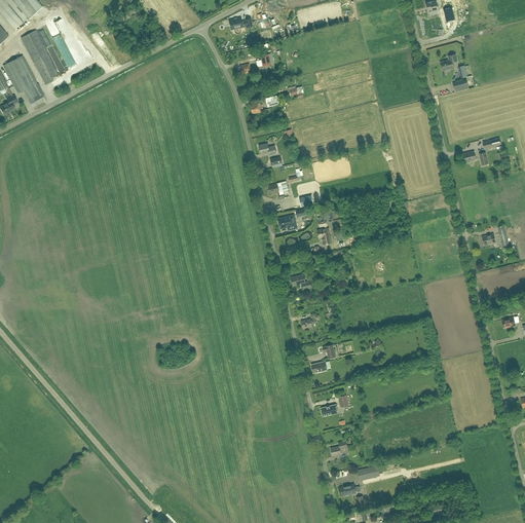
[(0,11),(14,28),(41,4),(38,0),(0,0),(0,11)]
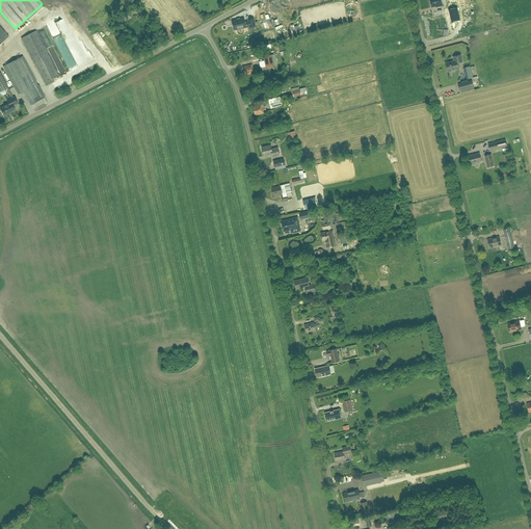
[(456,4),(448,6),(451,19),(459,17),(456,4)]
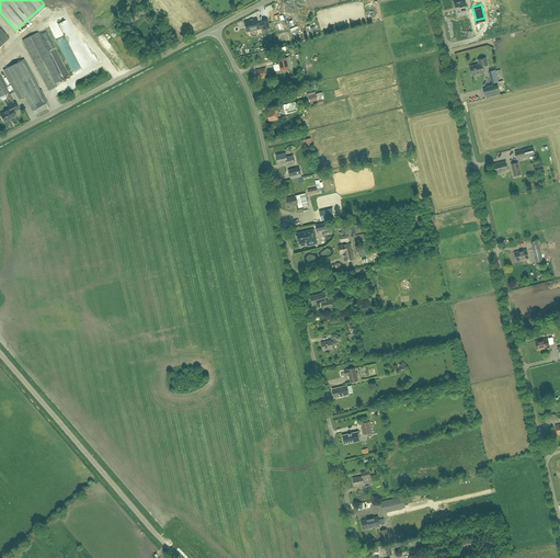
[(277,26),(285,23),(281,12),(278,13),(278,11),(273,13),(277,26)]
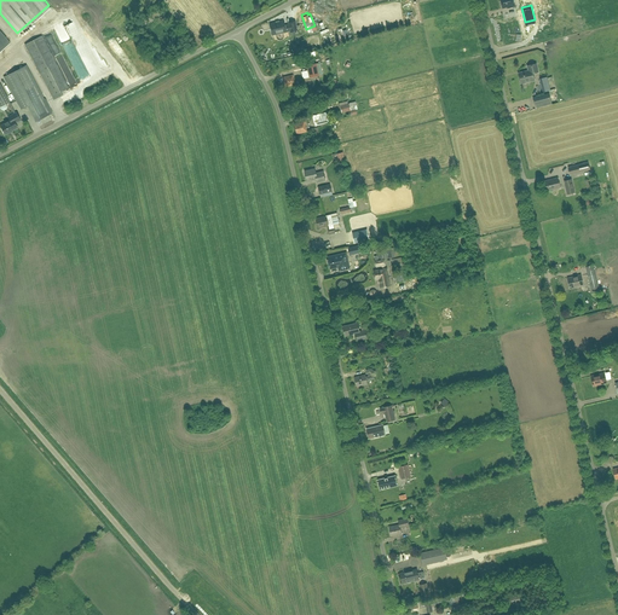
[(289,29),(295,27),(294,18),(287,19),(288,23),(283,24),(282,17),(267,21),(270,32),(288,28),(289,29)]
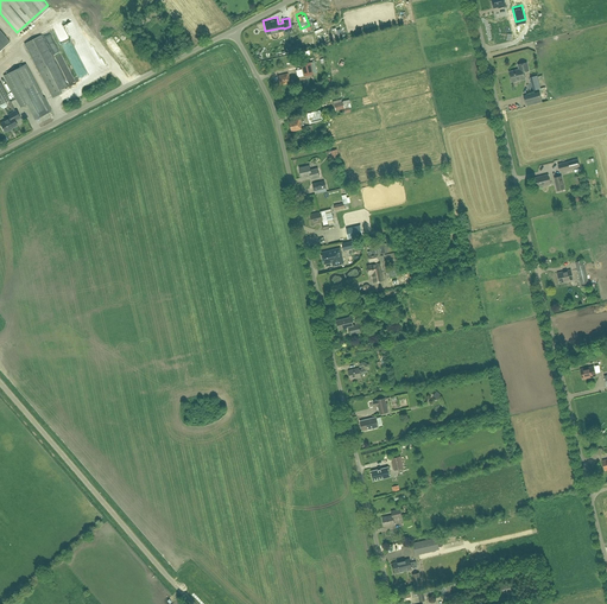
[(78,57),(67,27),(62,29),(61,25),(56,27),(57,30),(68,56),(71,55),(73,58),(74,58),(78,69),(84,67),(80,56),(78,57)]
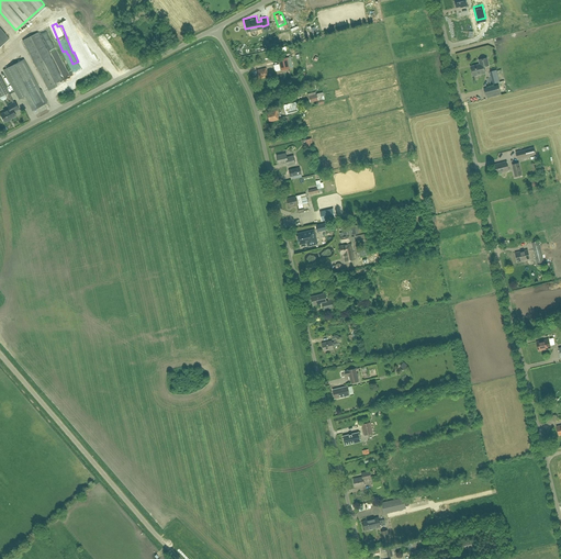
[(21,37),(46,85),(47,88),(56,84),(54,80),(60,77),(36,30),(21,37)]
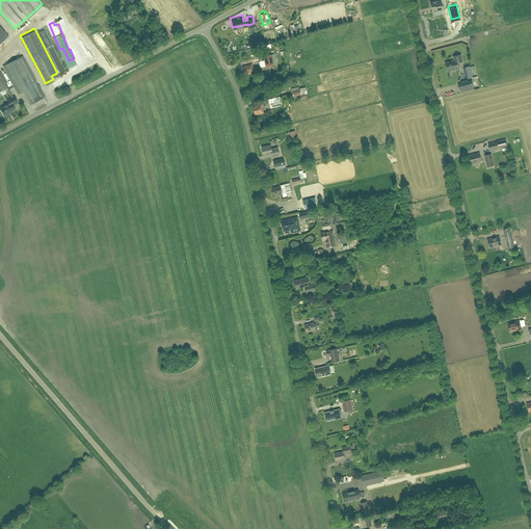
[(0,54),(10,47),(6,43),(0,47),(0,54)]
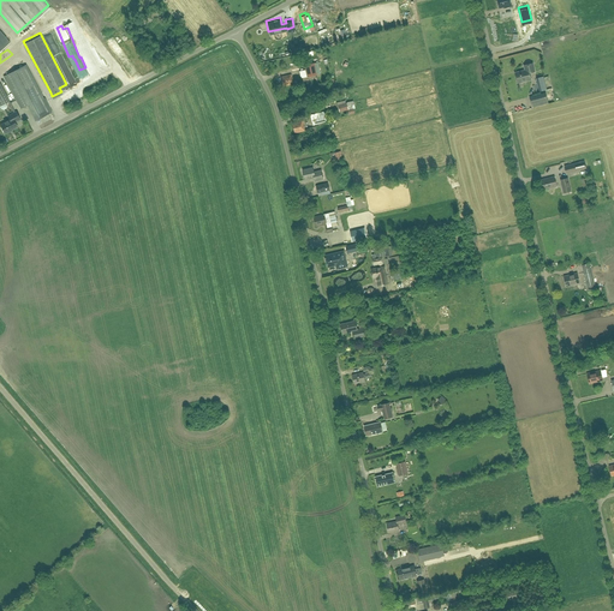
[(313,60),(303,61),(305,73),(315,71),(313,60)]
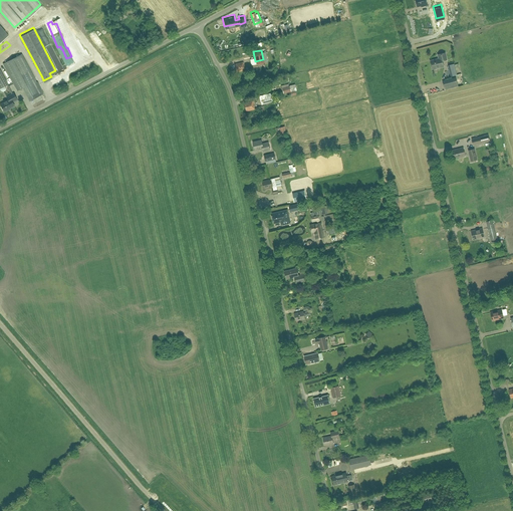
[(439,55),(430,58),(432,66),(443,64),(442,58),(446,57),(445,50),(437,52),(438,52),(439,55)]
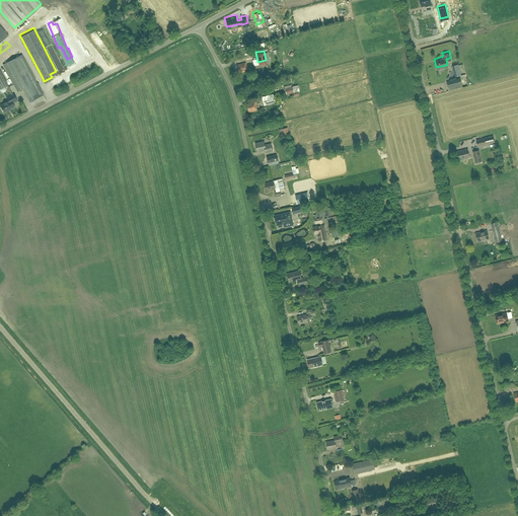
[(29,99),(43,92),(37,80),(35,80),(20,52),(2,62),(16,89),(22,86),(29,99)]
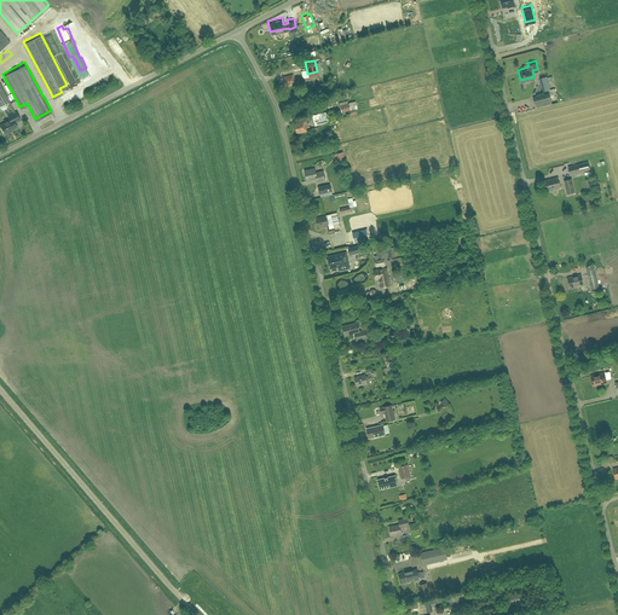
[(283,83),(294,82),(293,71),(282,74),(283,83)]
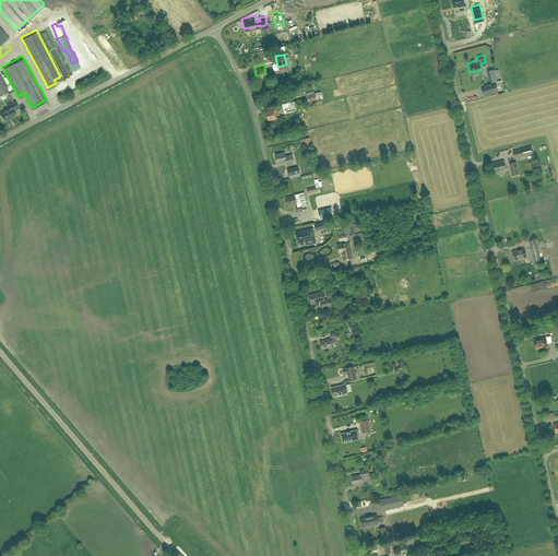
[(495,82),(481,85),(482,92),(497,89),(495,82)]
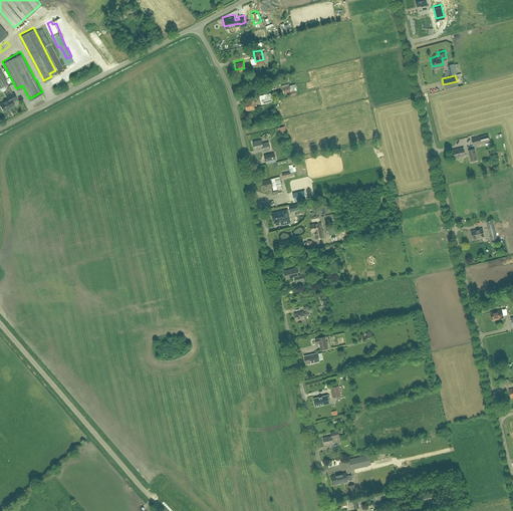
[(282,91),(295,87),(293,81),(288,83),(287,83),(287,81),(280,83),(282,91)]
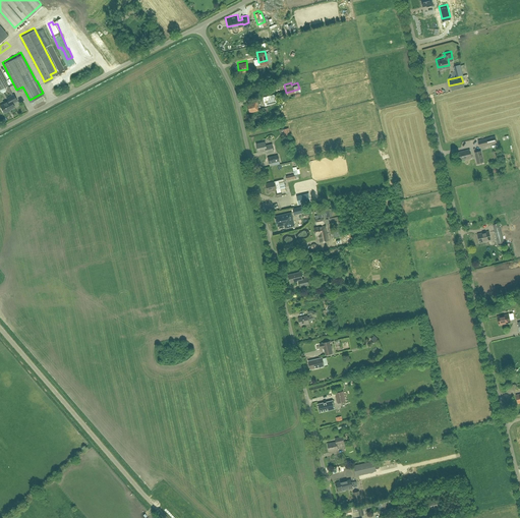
[(11,101),(16,99),(12,93),(5,96),(7,99),(0,103),(0,106),(3,111),(13,105),(11,101)]
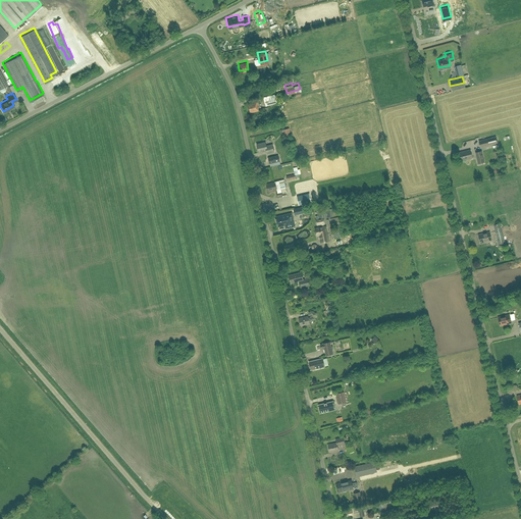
[(248,110),(257,108),(255,100),(247,102),(248,110)]
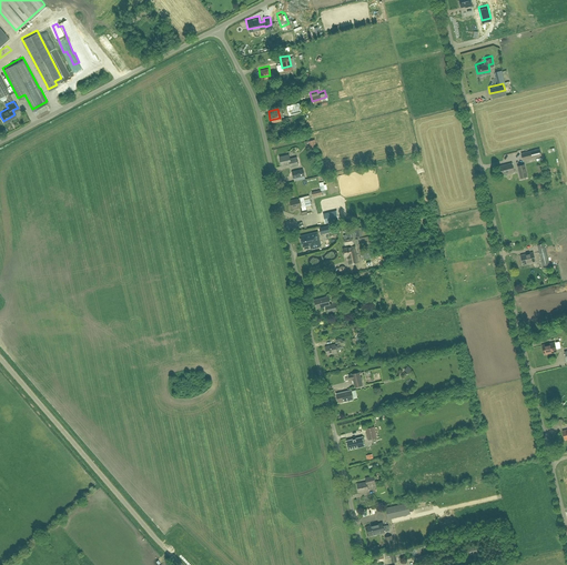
[(520,151),(523,158),(540,153),(538,147),(520,151)]
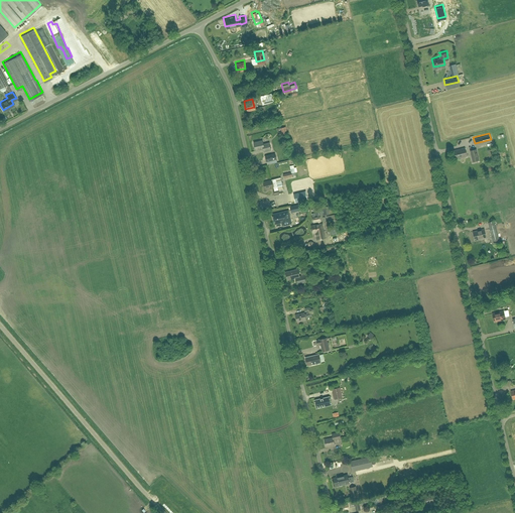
[(263,149),(270,148),(268,141),(263,142),(262,138),(253,140),(255,148),(262,146),(263,149)]
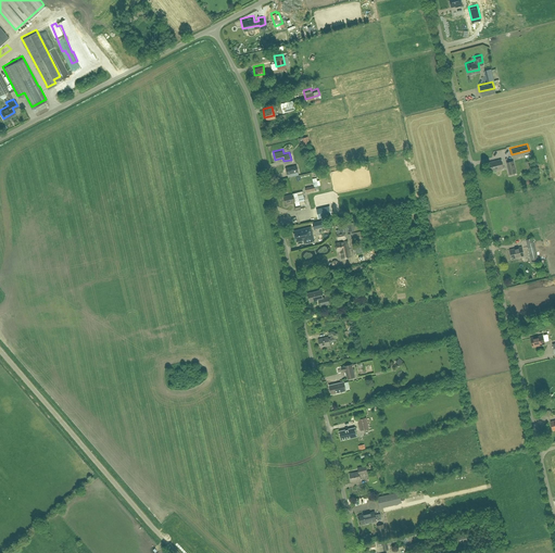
[(490,168),(502,165),(500,156),(488,160),(490,168)]
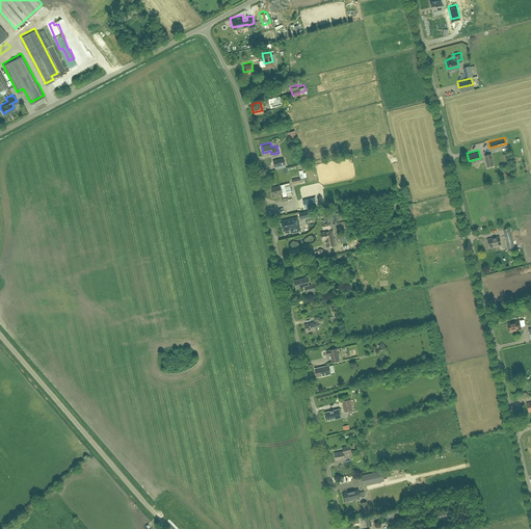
[(484,153),(485,161),(486,164),(493,162),(489,152),(484,153)]
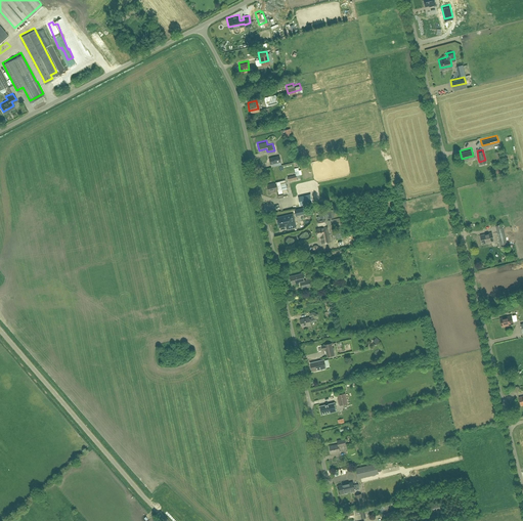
[(278,154),(268,156),(270,162),(279,159),(278,154)]
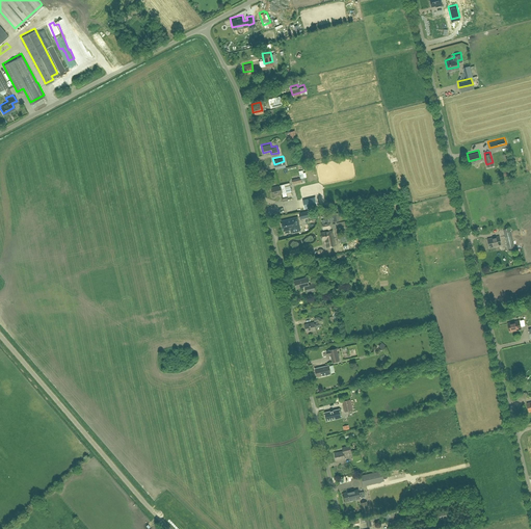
[(282,190),(285,190),(283,182),(280,183),(270,185),(272,193),(281,191),(282,191),(282,190)]
